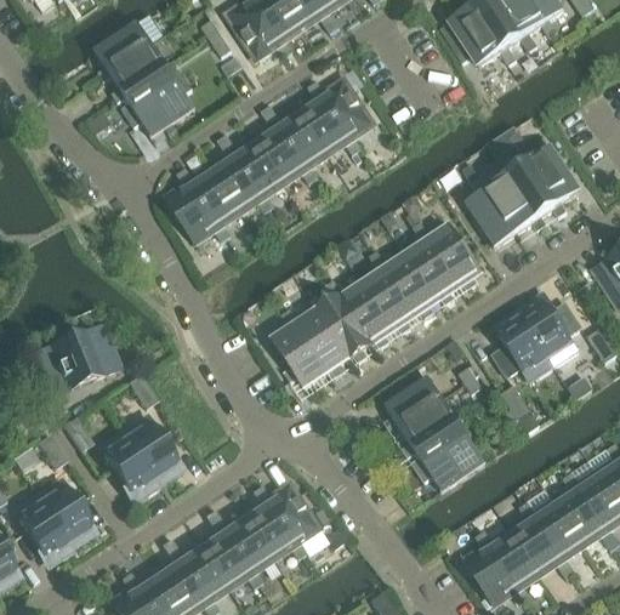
[(286,55),(250,0),(244,0),(246,3),(228,15),(238,29),(234,33),(244,47),(248,45),(259,61),(272,52),(269,49),(274,45),(283,58),(286,55)]
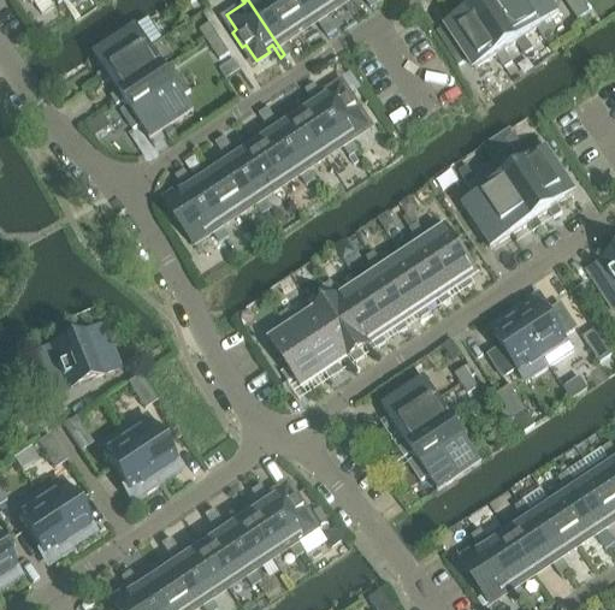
[(299,28),(279,0),(248,0),(284,54),(290,52),(282,39),(299,28)]
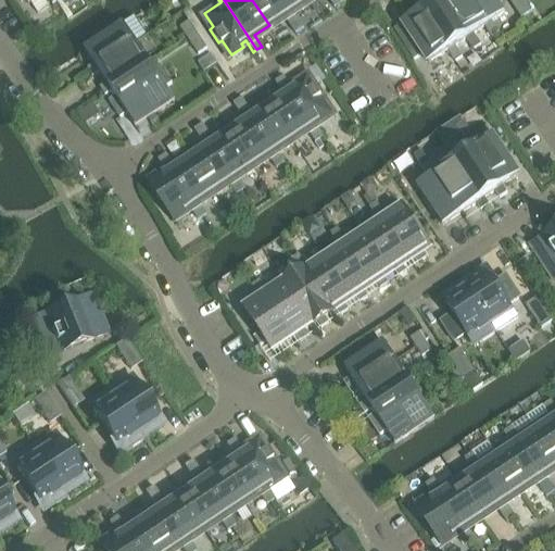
[(299,27),(280,0),(252,0),(269,25),(285,14),(294,30),(299,27)]
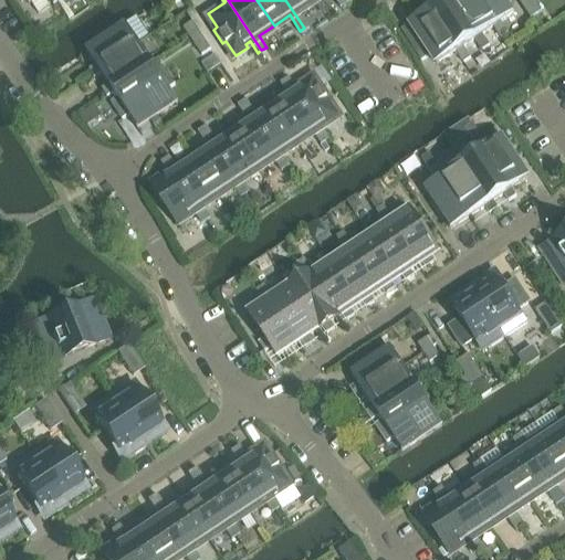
[(285,0),(304,28),(309,24),(299,9),(312,0),(285,0)]
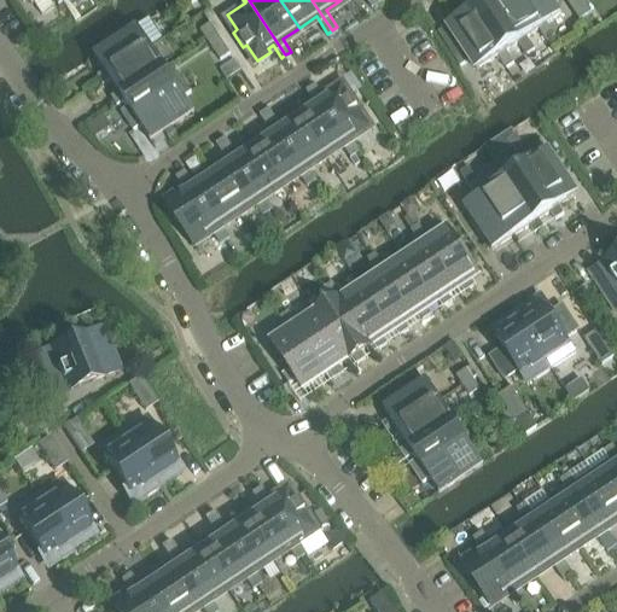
[(498,53),(463,0),(459,3),(464,10),(447,22),(477,66),(498,53)]
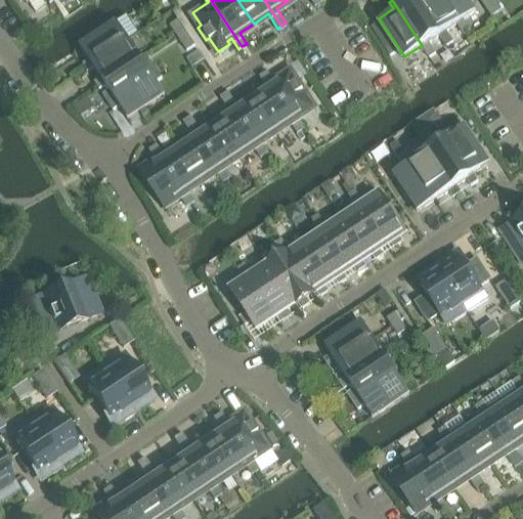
[(439,33),(417,0),(406,0),(400,4),(397,0),(392,0),(422,45),(429,55),(435,50),(429,40),(439,33)]
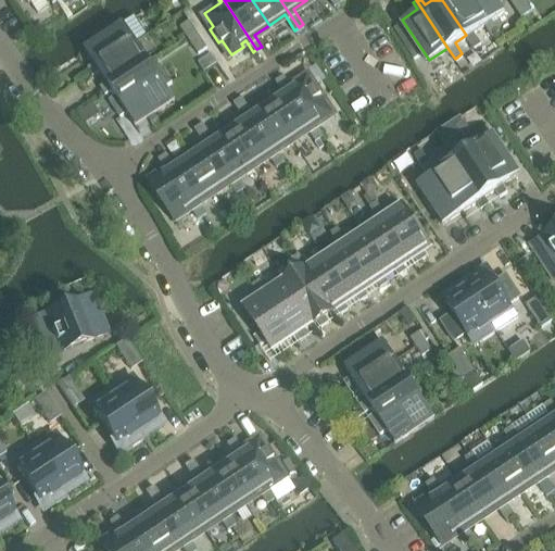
[(484,23),(468,0),(442,0),(466,35),(474,46),(480,41),(474,30),(484,23)]
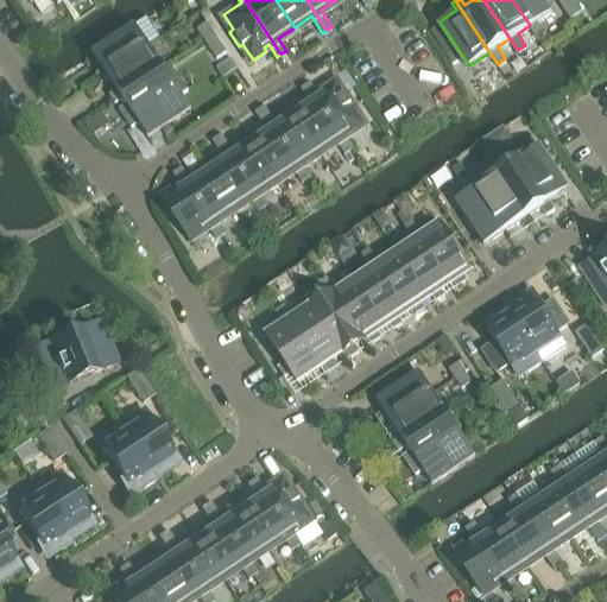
[(551,11),(544,0),(512,0),(530,25),(537,37),(545,32),(538,20),(551,11)]
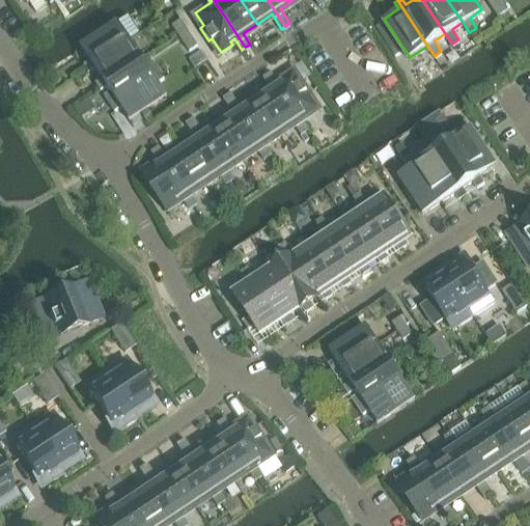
[(508,7),(503,0),(489,0),(498,14),(508,7)]
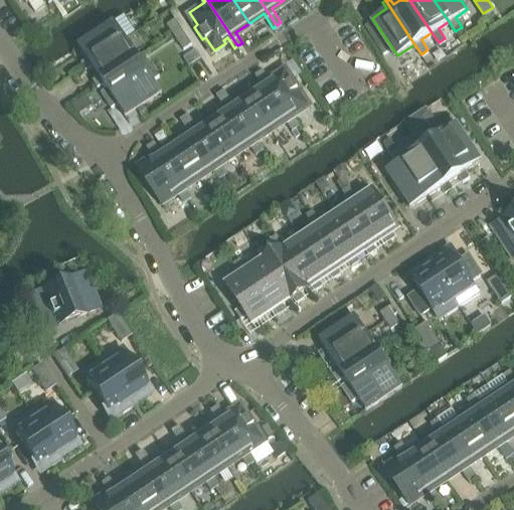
[(180,25),(175,16),(166,22),(172,30),(180,25)]
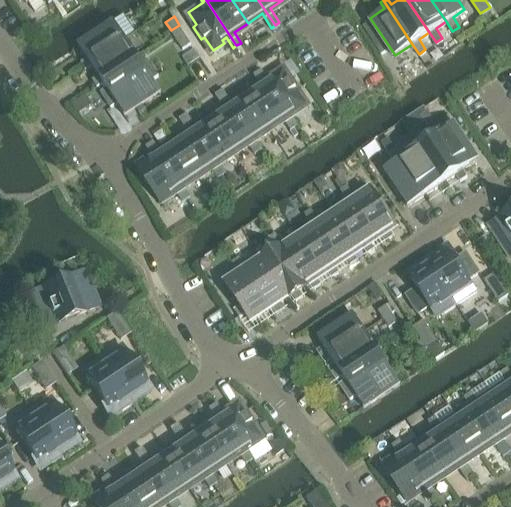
[(83,64),(125,36),(113,19),(77,43),(86,57),(80,61),(83,64)]
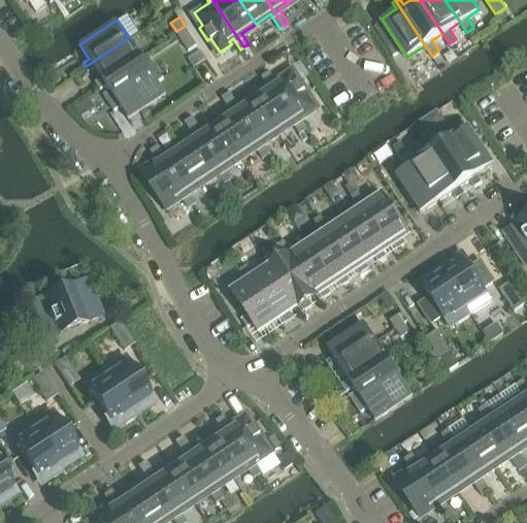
[(196,42),(185,26),(176,31),(188,48),(196,42)]
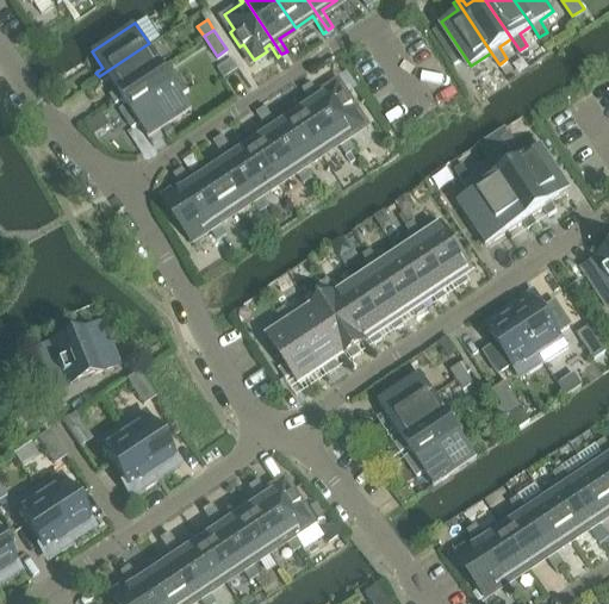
[(112,97),(141,78),(162,63),(149,43),(99,76),(101,81),(109,76),(116,88),(110,93),(112,97)]
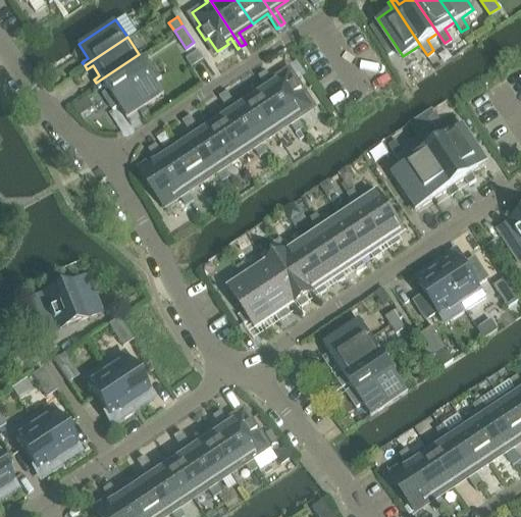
[(155,79),(161,74),(150,58),(149,60),(146,55),(142,58),(139,54),(120,66),(145,103),(163,91),(155,79)]
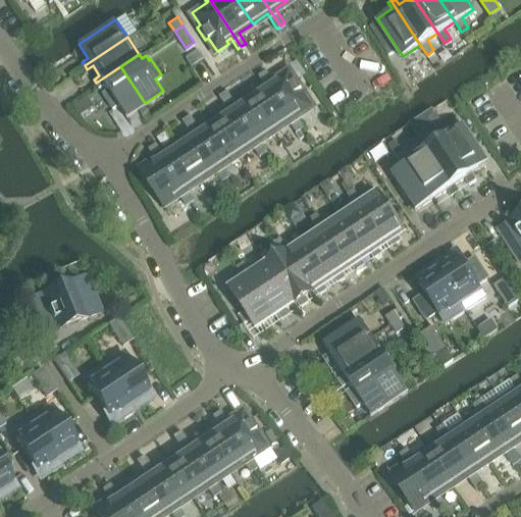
[(312,104),(303,92),(307,90),(298,76),(295,79),(285,65),(275,72),(277,75),(273,79),(266,68),(261,71),(300,127),(304,124),(297,114),(312,104)]
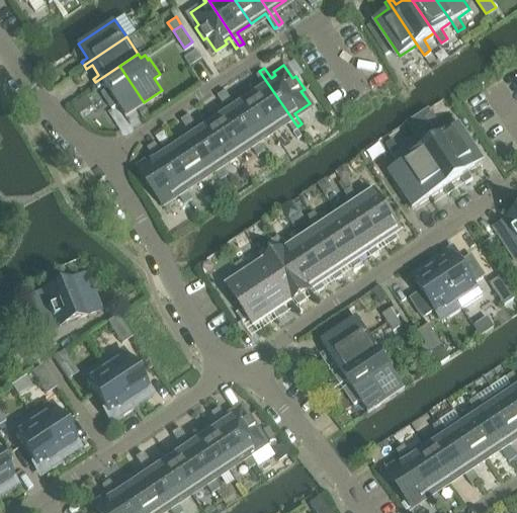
[(144,102),(119,66),(95,82),(97,86),(103,82),(106,87),(100,91),(111,106),(117,102),(125,114),(137,106),(142,115),(149,111),(144,102)]
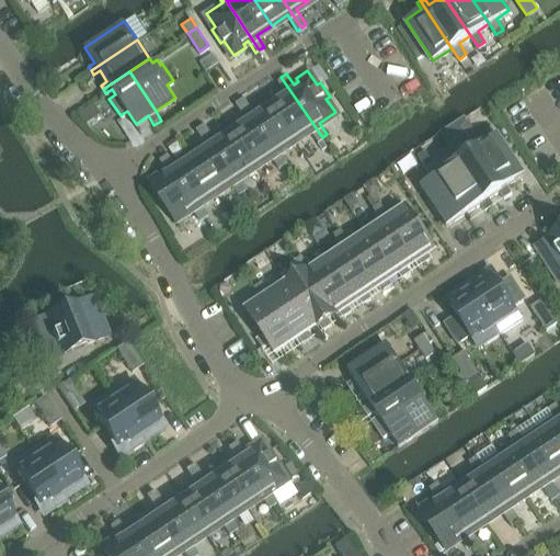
[(322,137),(281,77),(277,79),(285,90),(270,100),(295,139),(310,128),(318,140),(322,137)]
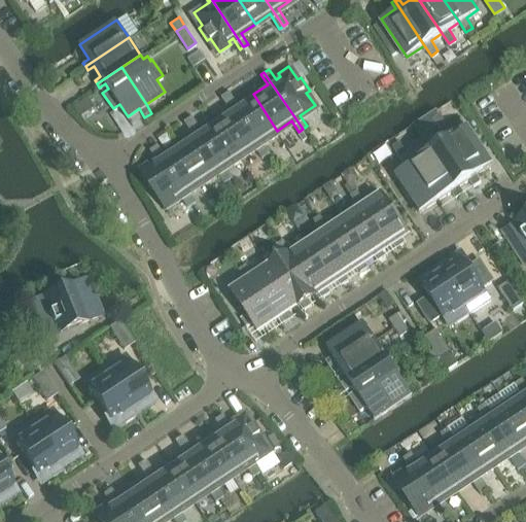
[(277,131),(253,94),(239,104),(229,90),(224,93),(266,153),(270,150),(263,140),(277,131)]
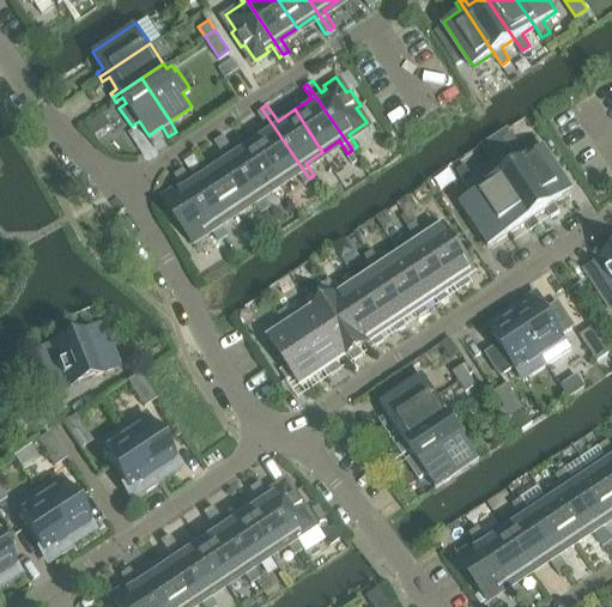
[(309,178),(261,108),(256,110),(268,127),(250,139),(279,180),(296,169),(304,181),(309,178)]
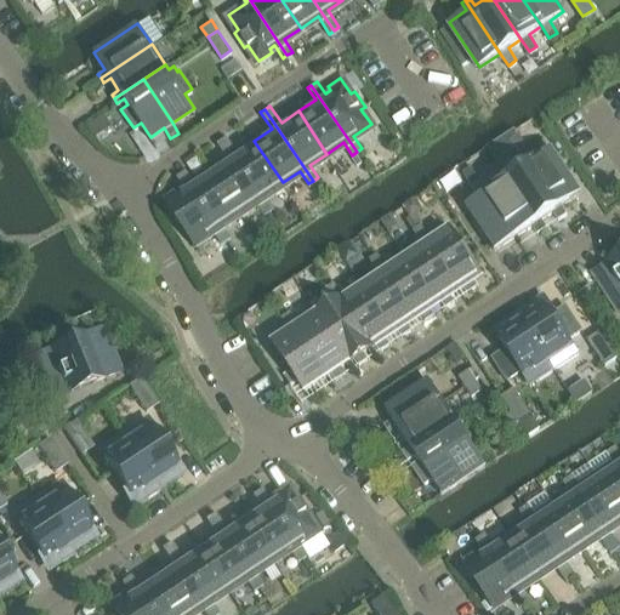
[(579,193),(549,147),(534,157),(518,132),(510,137),(527,161),(561,215),(567,211),(562,204),(579,193)]
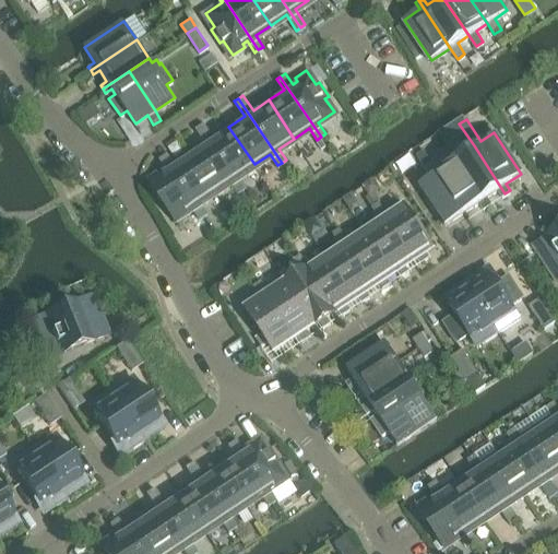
[(254,164),(228,127),(214,137),(203,121),(199,124),(242,189),(247,186),(239,175),(254,164)]
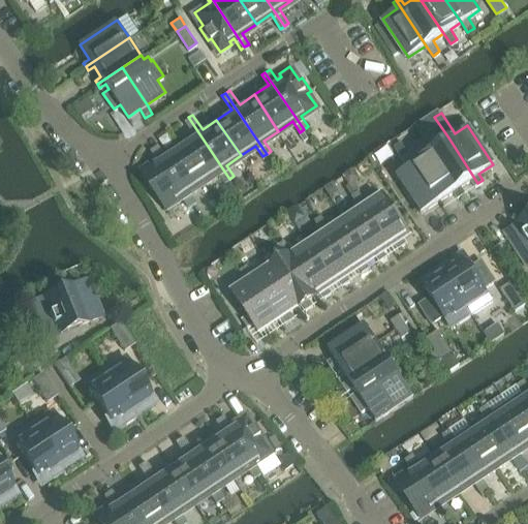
[(229,179),(188,117),(184,120),(194,134),(180,144),(204,180),(218,171),(225,181),(229,179)]
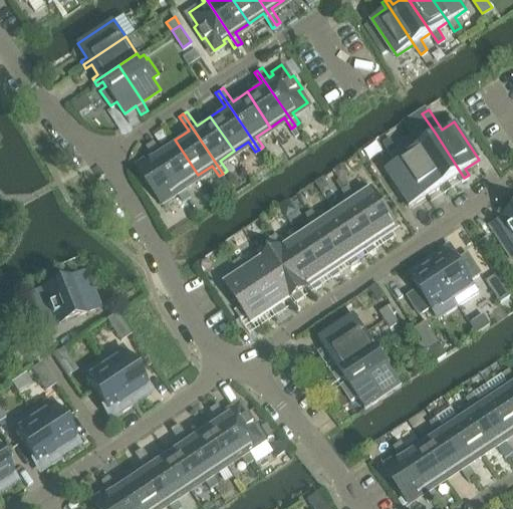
[(464,178),(436,134),(419,145),(448,189),(452,186),(448,180),(457,174),(461,180),(464,178)]
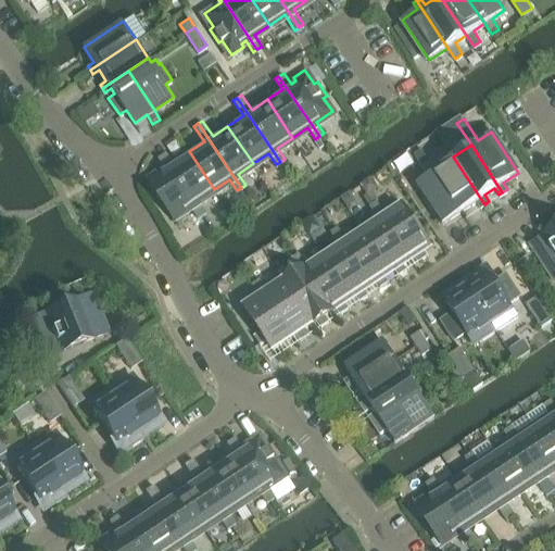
[(462,210),(436,168),(420,147),(413,152),(428,174),(416,182),(442,223),(462,210)]
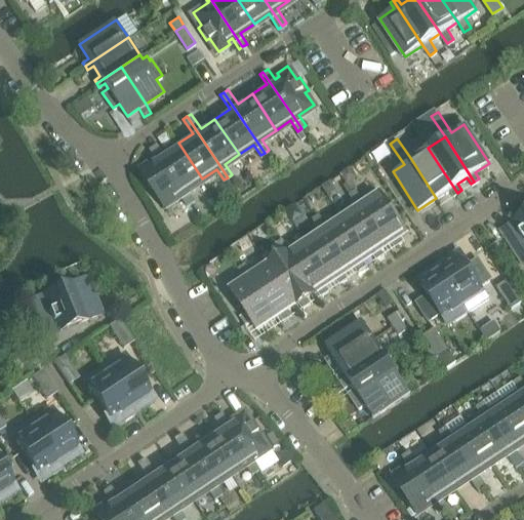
[(202,178),(178,143),(164,153),(157,142),(153,145),(191,202),(195,199),(188,189),(202,178)]
